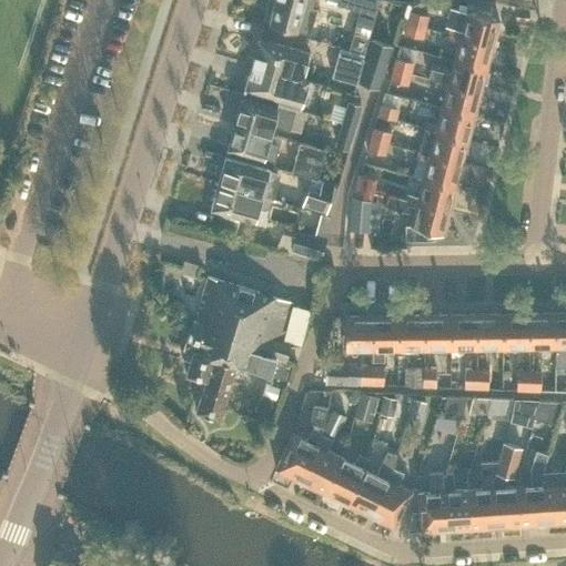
[(275,0),(278,1),(270,24),(297,33),(297,32),(310,36),(317,11),(305,8),(307,0),(275,0)]
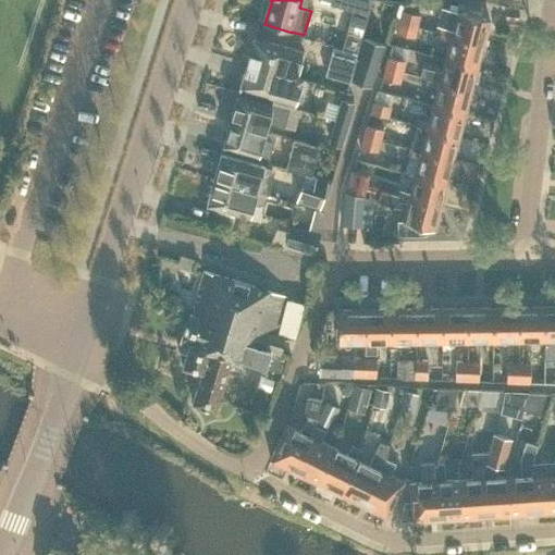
[(366,31),(373,2),(367,0),(332,0),(331,7),(354,13),(350,26),(366,31)]
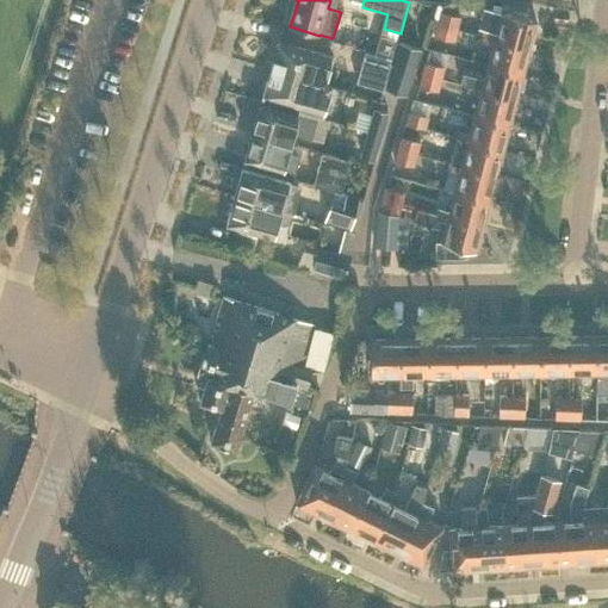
[(444,0),(442,8),(452,11),(459,5),(460,0),(444,0)]
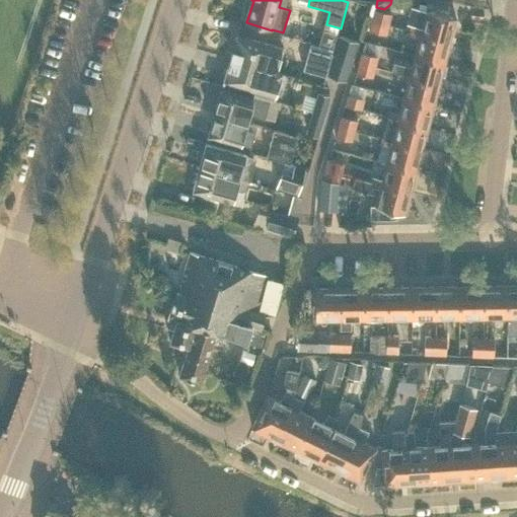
[(452,43),(457,20),(428,12),(427,14),(411,9),(407,26),(412,27),(411,31),(452,43)]
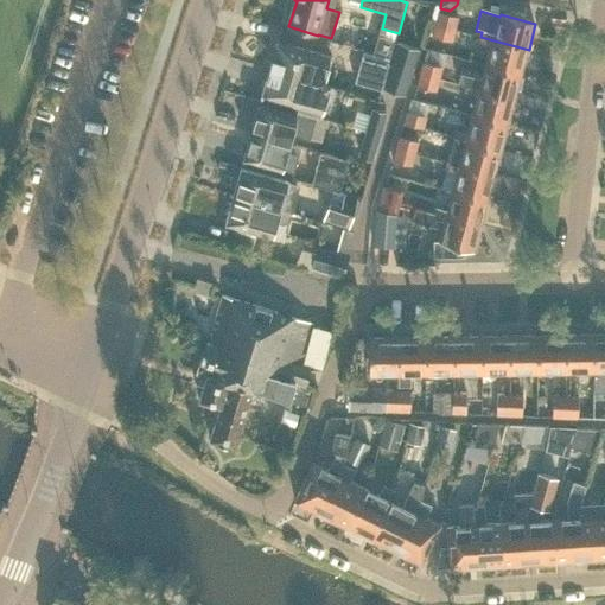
[(440,14),(437,26),(456,31),(459,19),(440,14)]
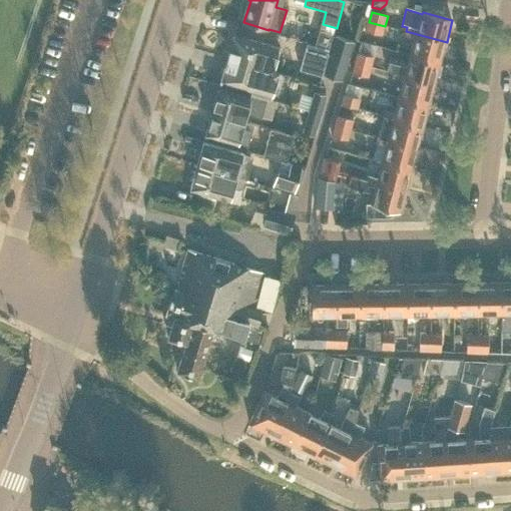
[(385,26),(369,22),(367,32),(383,37),(385,26)]
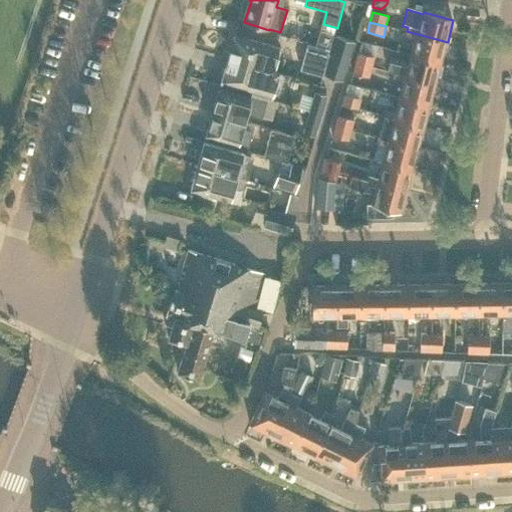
[(406,35),(408,36),(417,38),(412,55),(442,63),(448,42),(407,31),(406,35)]
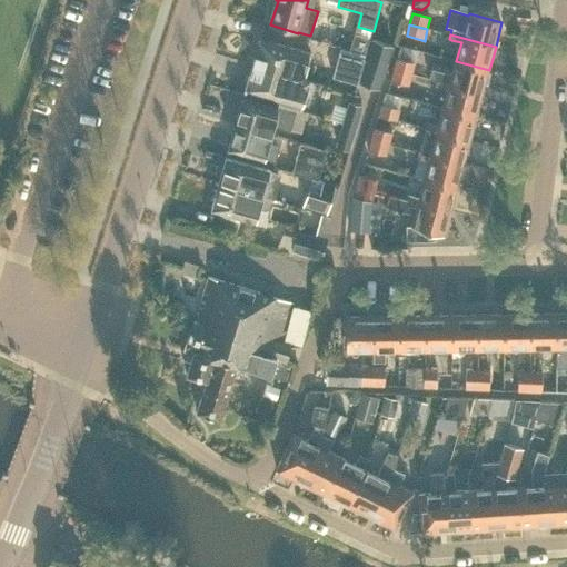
[(261,40),(254,66),(305,80),(312,55),(261,40)]
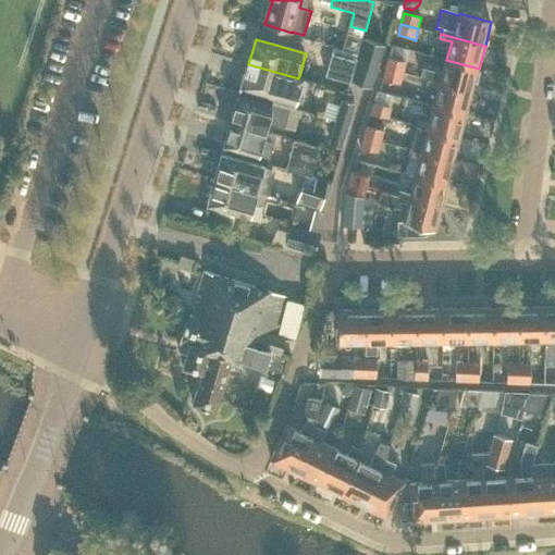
[(346,41),(344,50),(358,54),(359,53),(361,46),(346,41)]
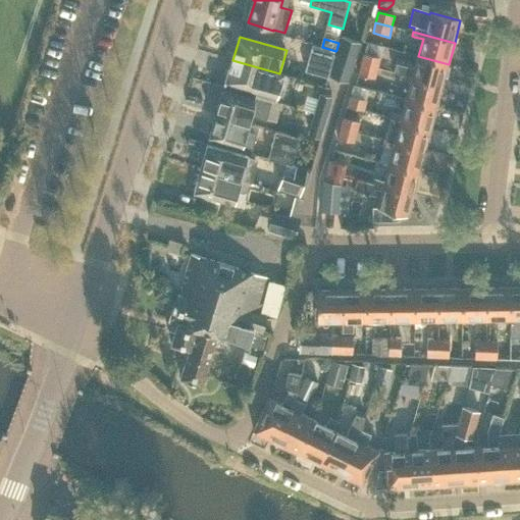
[(349,85),(361,45),(343,39),(330,79),(349,85)]
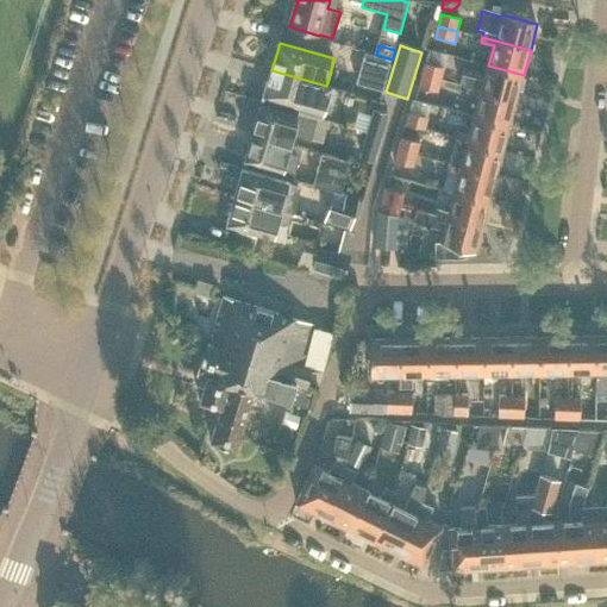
[(365,54),(357,85),(383,92),(393,61),(365,54)]
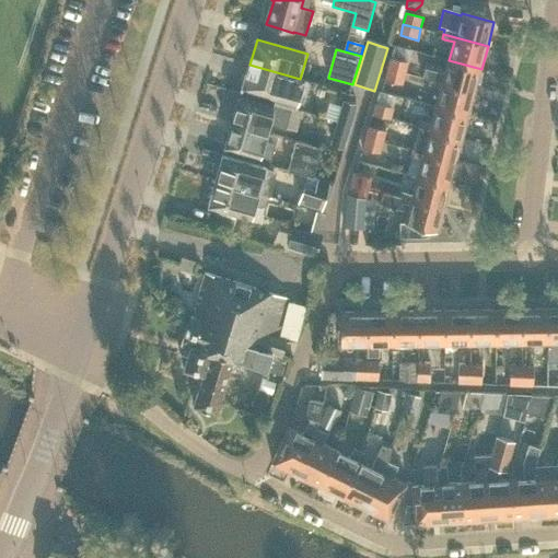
[(392,59),(388,70),(407,74),(409,64),(392,59)]
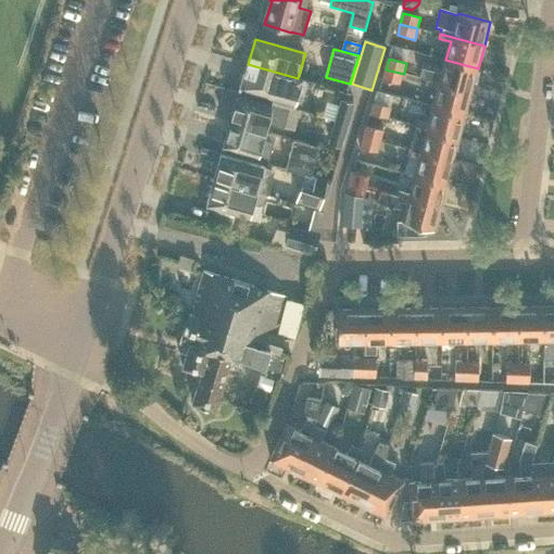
[(445,60),(443,72),(439,71),(439,67),(424,63),(419,78),(430,82),(471,92),(478,68),(445,60)]
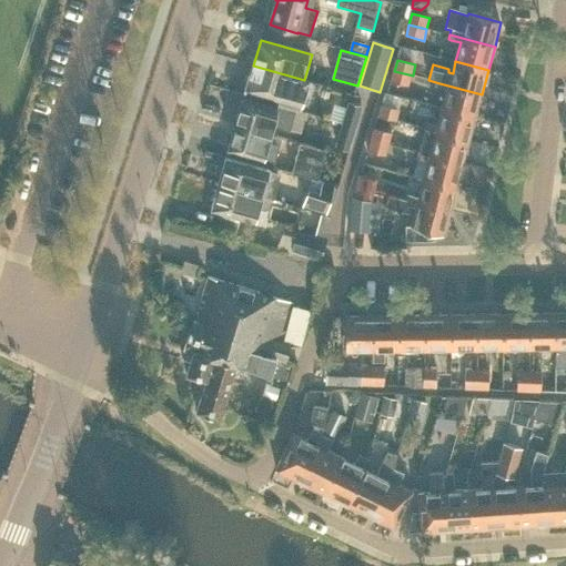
[(280,107),(302,113),(310,82),(304,80),(253,66),(246,92),(281,102),(280,107)]
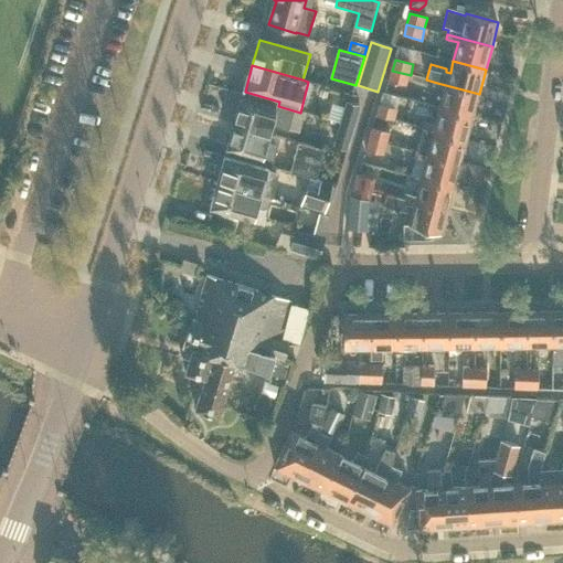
[(411,75),(392,71),(390,83),(407,87),(411,75)]
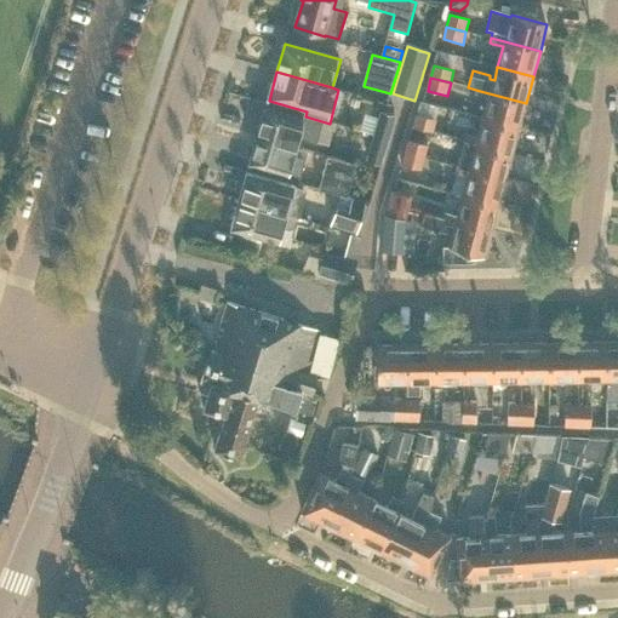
[(526,103),(480,91),(479,96),(490,98),(484,119),(520,129),(526,103)]
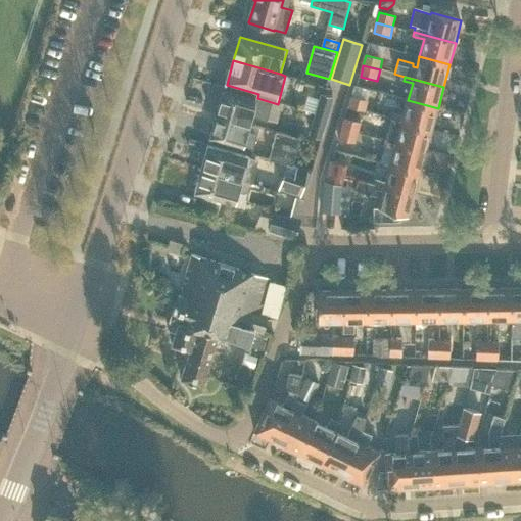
[(224,93),(218,115),(250,125),(251,117),(268,123),(268,121),(278,123),(283,105),(278,104),(257,98),(255,102),(224,93)]
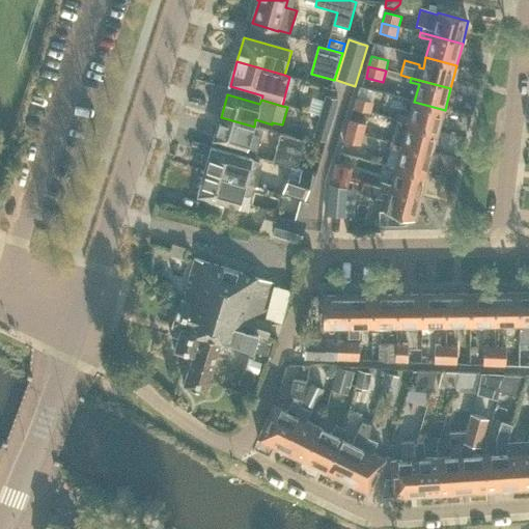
[(327,142),(339,101),(326,96),(313,139),(327,142)]
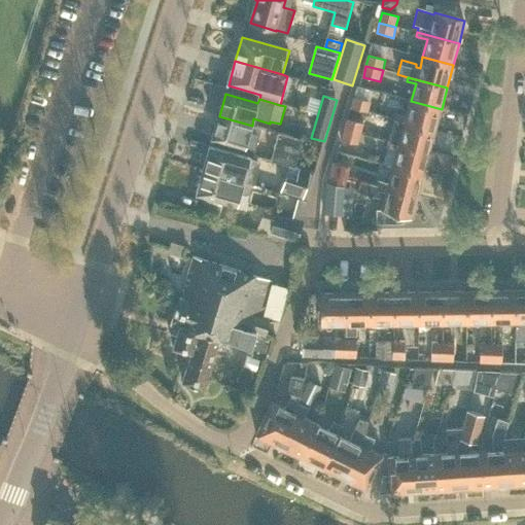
[(355,98),(352,109),(370,114),(373,103),(355,98)]
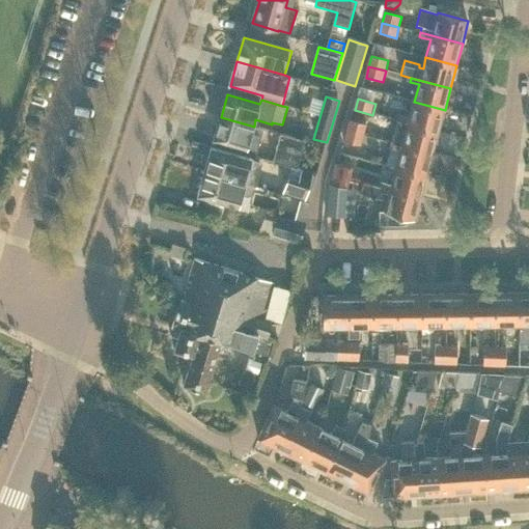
[(445,110),(414,102),(410,118),(400,115),(399,121),(439,132),(445,110)]
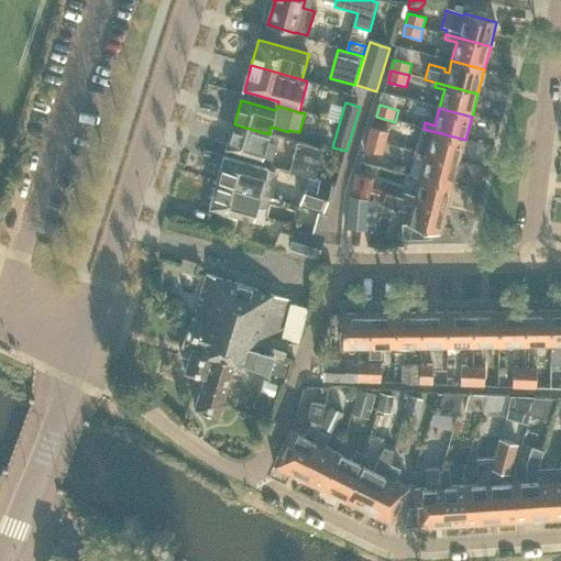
[(270,134),(234,124),(227,151),(260,160),(273,163),(281,138),(270,134)]
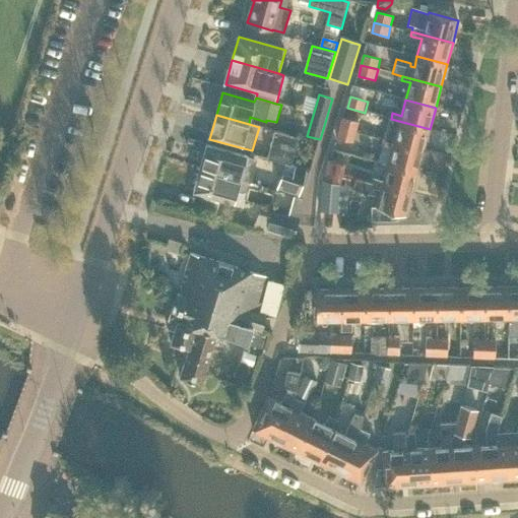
[(343,119),(341,129),(358,133),(361,123),(343,119)]
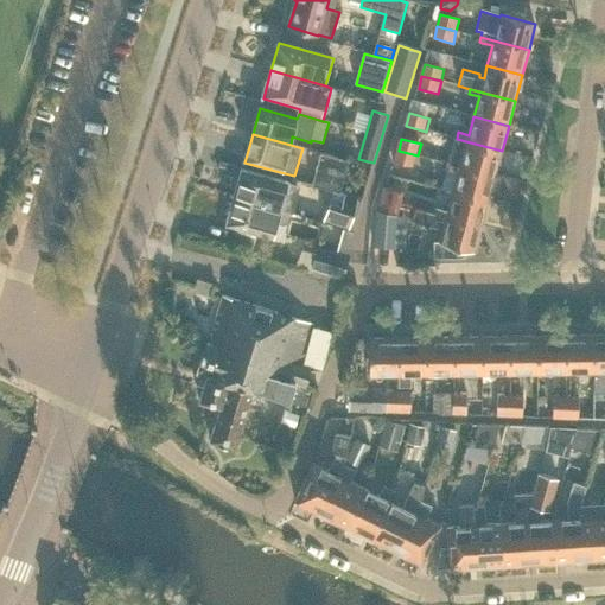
[(502,151),(457,139),(456,145),(465,148),(462,163),(451,159),(450,165),(496,176),(502,151)]
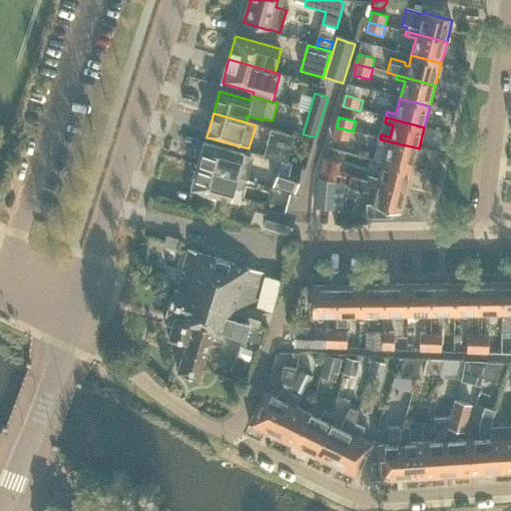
[(353,131),(337,127),(334,138),(350,142),(353,131)]
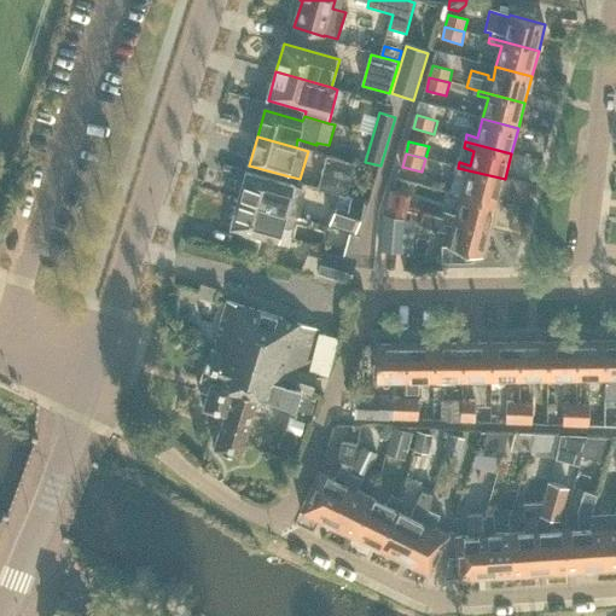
[(319,190),(347,197),(356,164),(329,156),(319,189),(319,190)]
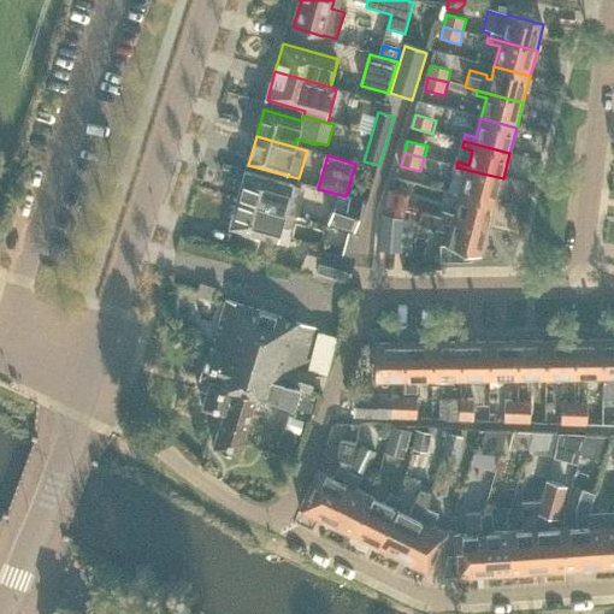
[(503,178),(456,167),(455,172),(466,176),(461,195),(496,204),(503,178)]
